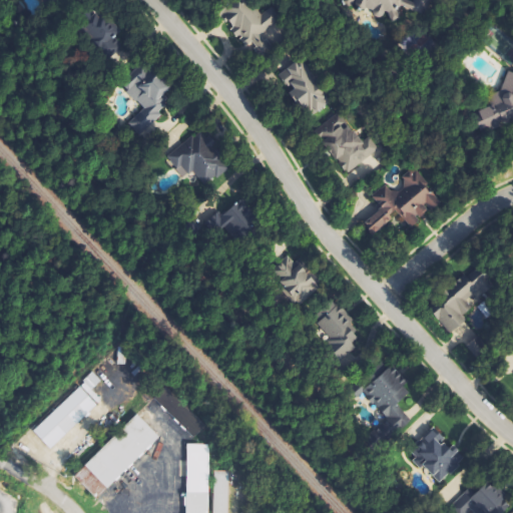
[(260,14),(252,0),(240,0),(218,11),(224,24),(230,21),(246,56),(269,46),(263,34),(281,25),(273,8),(260,14)]
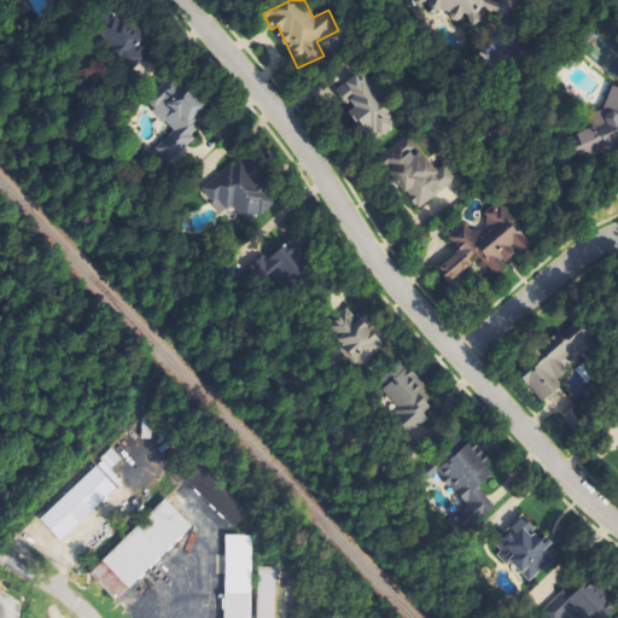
[(513,12),(519,0),(414,0),(415,10),(425,10),(431,12),(442,12),(461,22),(464,16),(477,15),(484,1),(507,13),(513,12)]
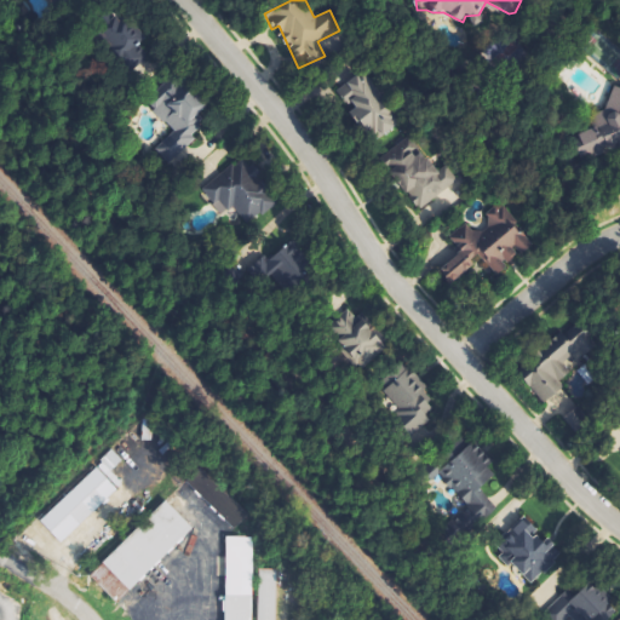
[(143,41),(120,9),(95,27),(127,73),(150,57),(141,44),(143,41)]
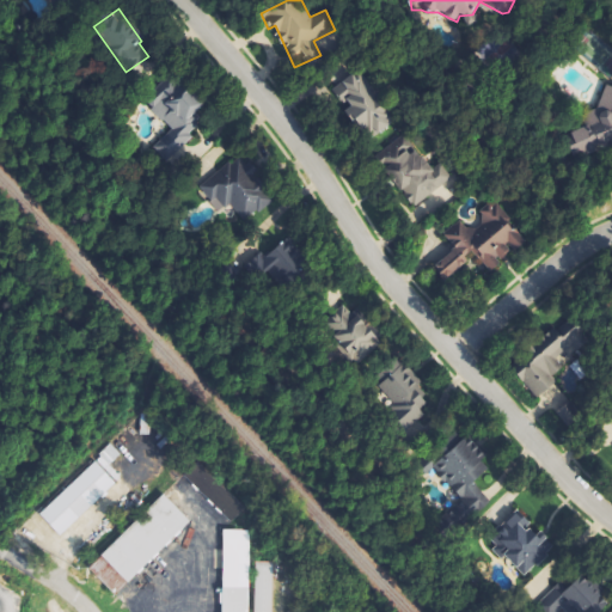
[(365,69),(332,85),(342,105),(347,103),(366,140),(393,126),(365,69)]
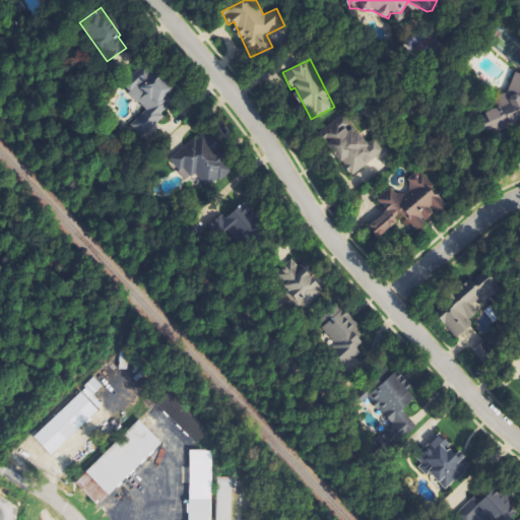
[(130,125),(141,137),(174,108),(165,98),(173,90),(147,63),(123,85),(145,111),(130,125)]
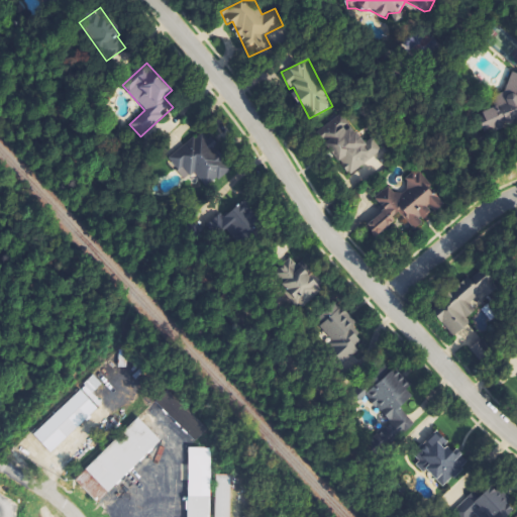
[(516,73),(509,71),(495,111),(484,107),(478,123),(486,126),(484,130),(497,135),(501,124),(516,129),(516,125),(516,73)]
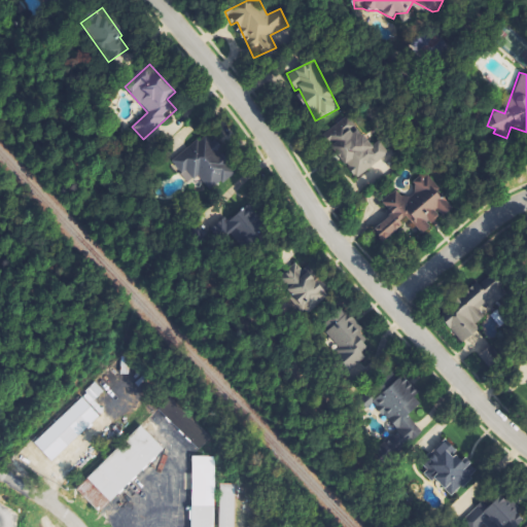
[(390,154),(380,140),(372,146),(359,129),(355,132),(347,120),(325,136),(356,179),(390,154)]
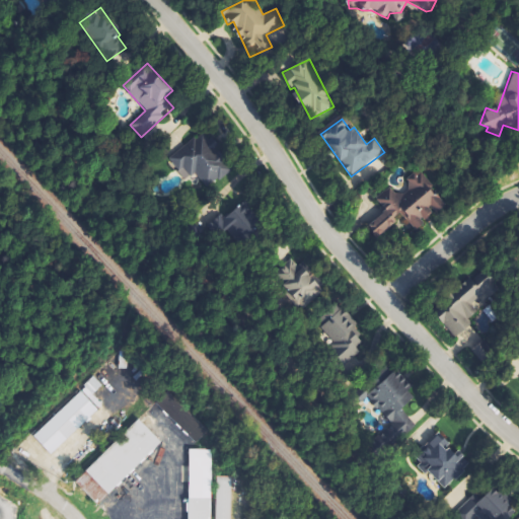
[(169,161),(188,180),(198,169),(214,187),(235,167),(202,131),(169,161)]
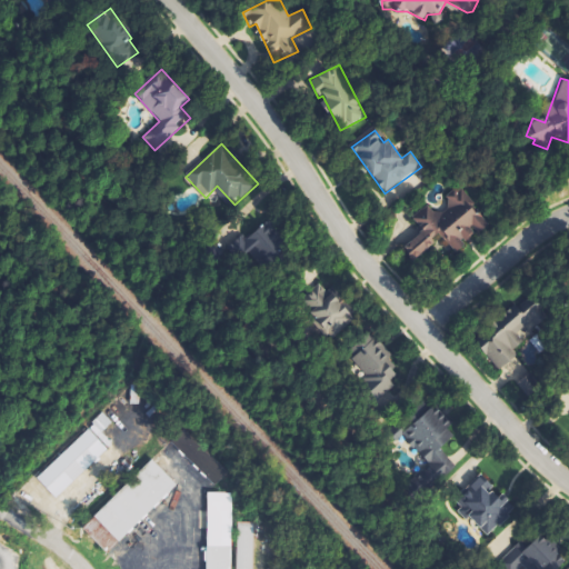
[(489,226),(465,189),(456,195),(452,190),(445,196),(449,202),(433,213),(428,206),(412,216),(423,233),(403,247),(413,260),(445,239),(453,251),(489,226)]
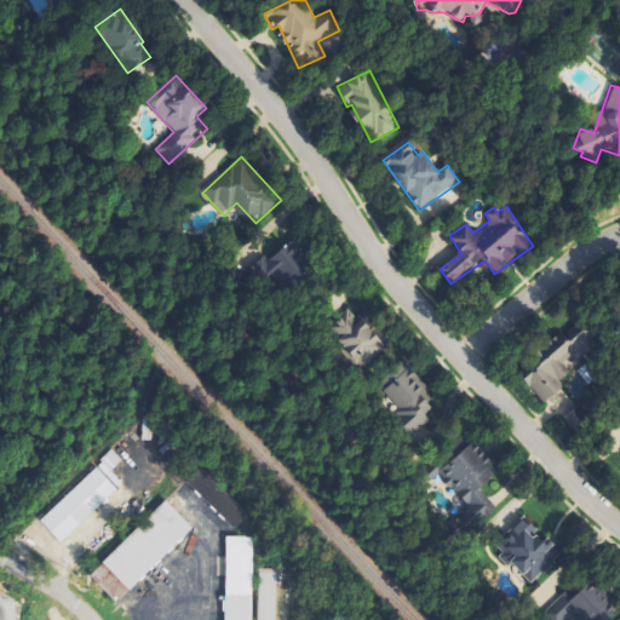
[(281,288),(311,275),(296,244),(267,257),(281,288)]
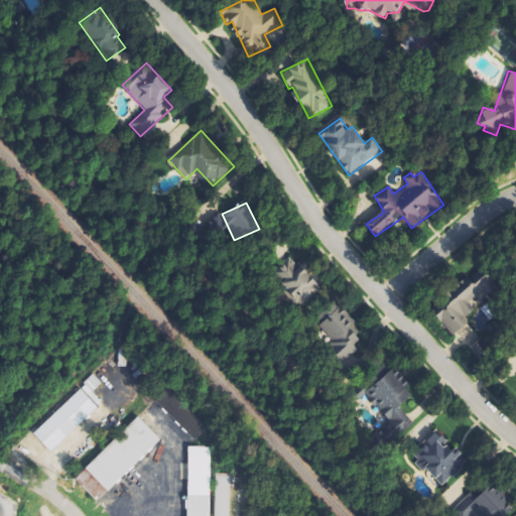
[(300,255),(274,268),(293,306),(319,294),(300,255)]
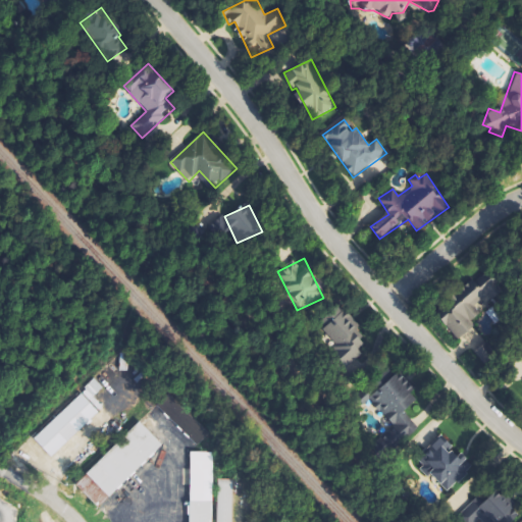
[(457,341),(475,328),(470,322),(481,314),(475,306),(494,292),(482,275),(452,297),(459,306),(441,319),(457,341)]
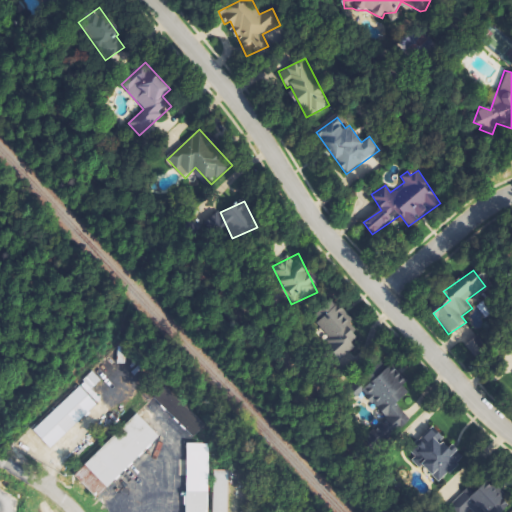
[(313,316),(331,339),(326,343),(338,359),(364,339),(334,300),(313,316)]
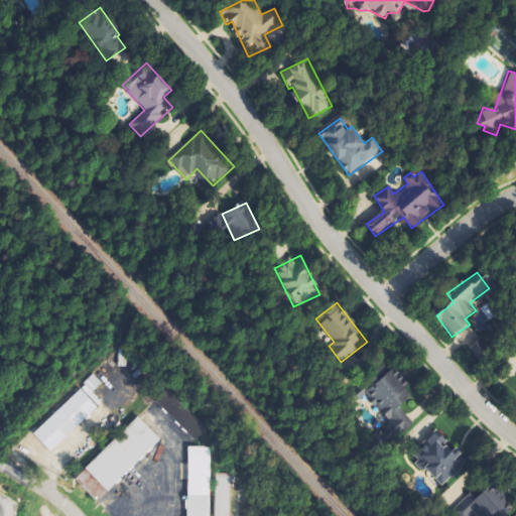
[(399,406),(412,396),(406,388),(409,386),(396,369),(365,393),(389,424),(387,426),(396,437),(413,423),(399,406)]
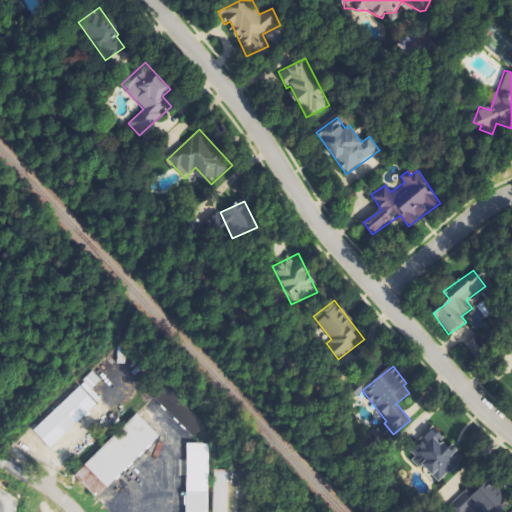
[(33,430),(50,448),(102,401),(92,390),(101,381),(94,373),(33,430)]
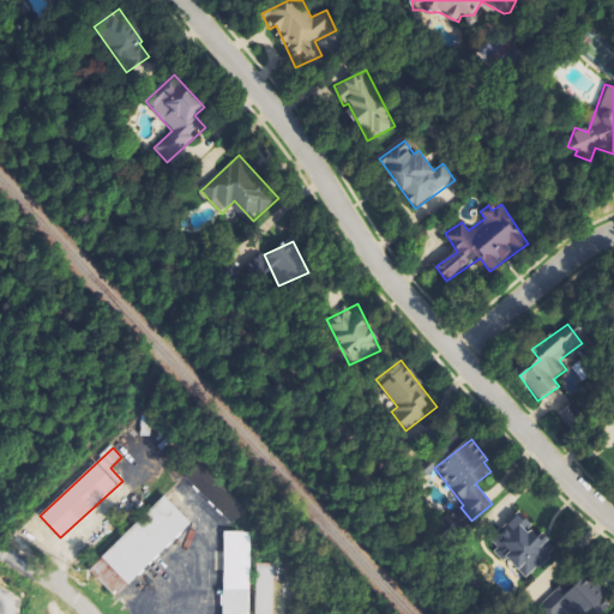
[(233,524),(247,510),(198,463),(185,479),(233,524)]
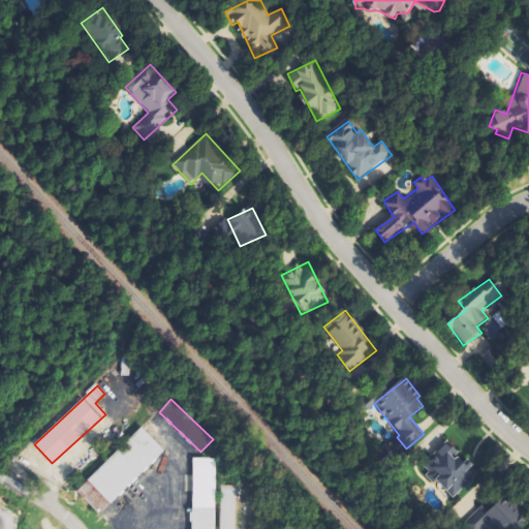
[(113,504),(164,450),(141,428),(89,481),(113,504)]
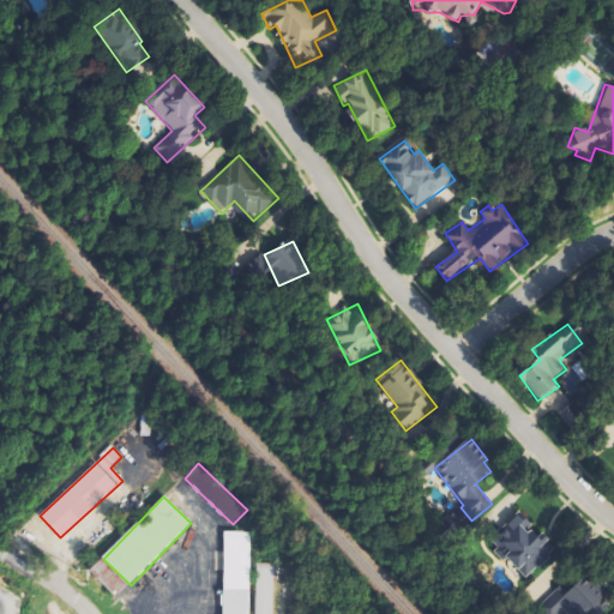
[(527,581),(557,552),(521,515),(491,543),(527,581)]
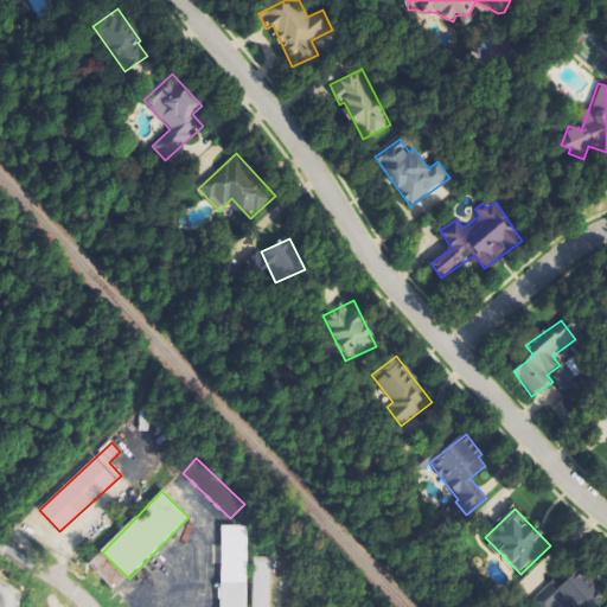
[(247,606),(248,526),(222,526),(219,606),(247,606)]
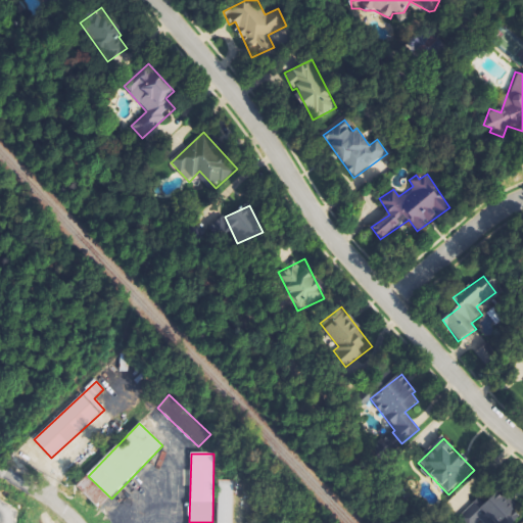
[(98,509),(108,498),(89,477),(78,487),(98,509)]
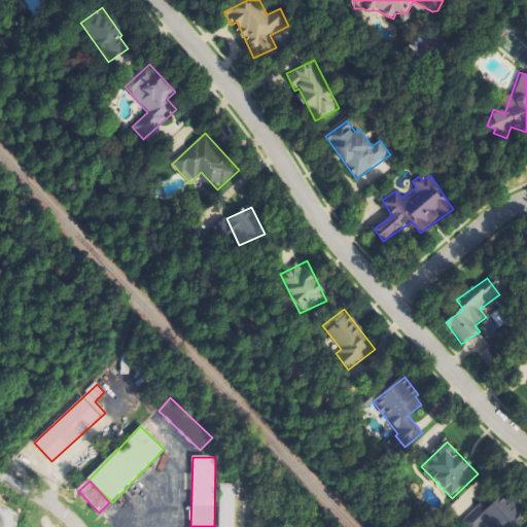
[(218,526),(234,526),(236,485),(220,484),(218,526)]
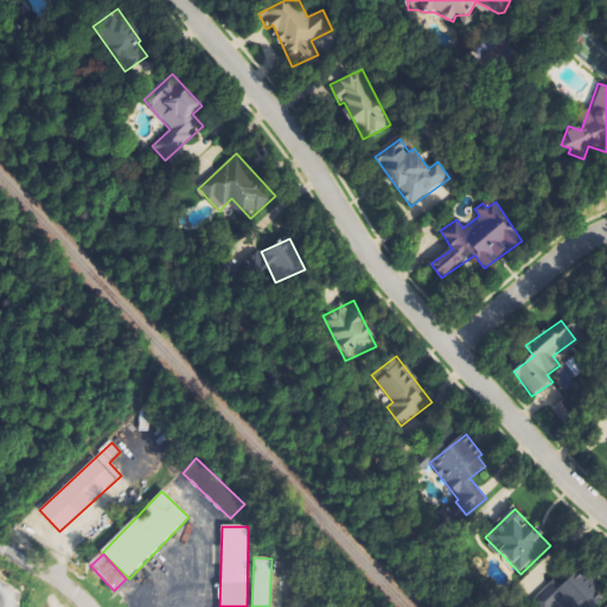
[(599,606),(599,580),(549,580),(549,592),(535,592),(535,606),(599,606)]
